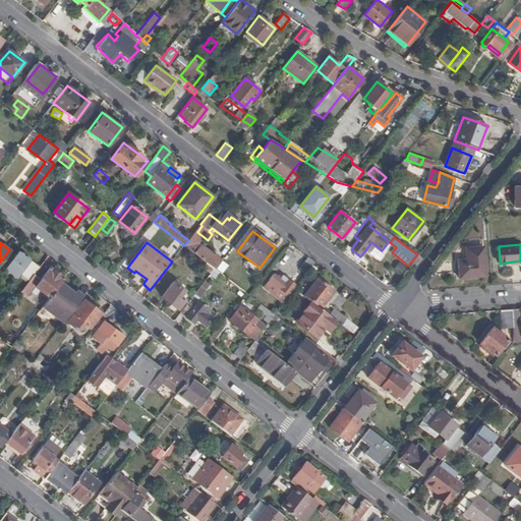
[(207,263),(215,269),(221,259),(201,245),(194,253),(207,263)]
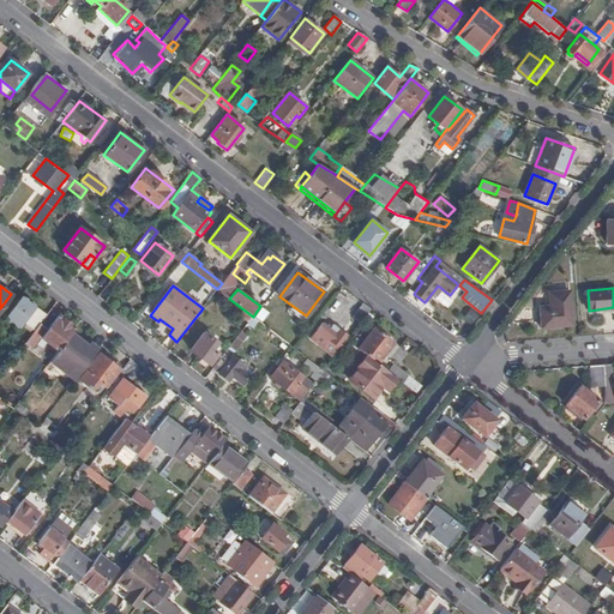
[(540,307),(541,329),(572,325),(570,290),(551,293),(551,306),(540,307)]
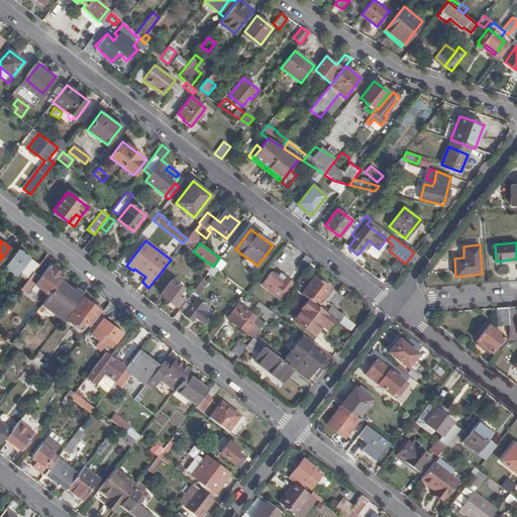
[(28,278),(32,273),(38,266),(17,250),(4,267),(16,276),(20,272),(28,278)]
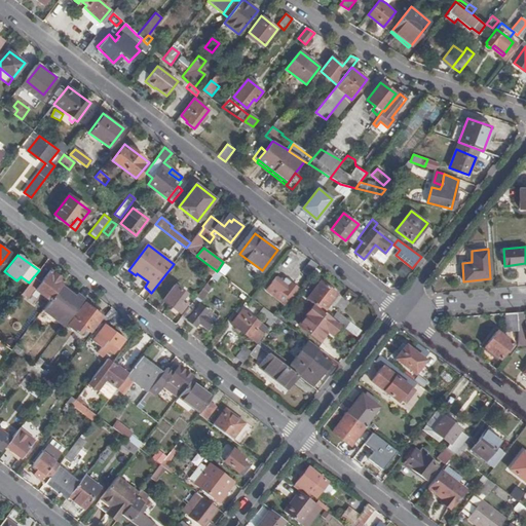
[(317,265),(311,261),(303,271),(308,275),(317,265)]
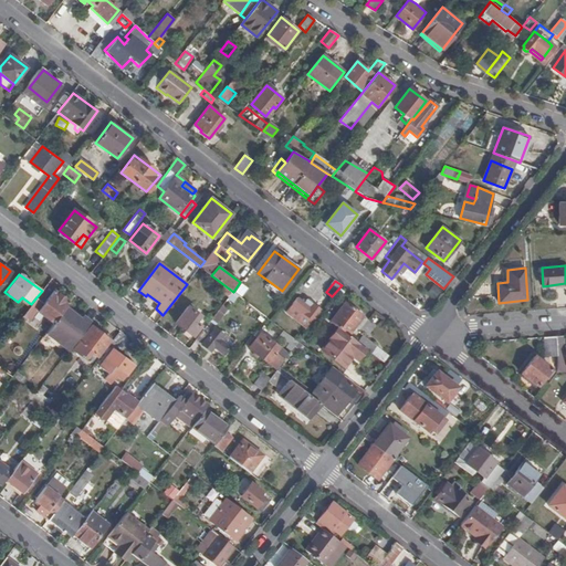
[(229,296),(233,292),(224,285),(220,290),(229,296)]
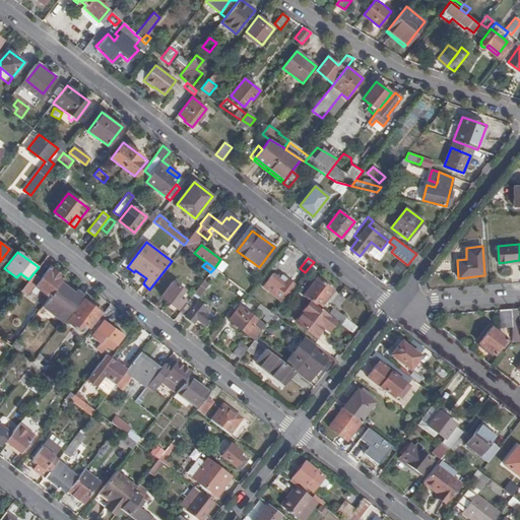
[(49,297),(60,282),(64,277),(50,267),(40,280),(33,274),(28,279),(20,289),(28,296),(36,286),(49,297)]
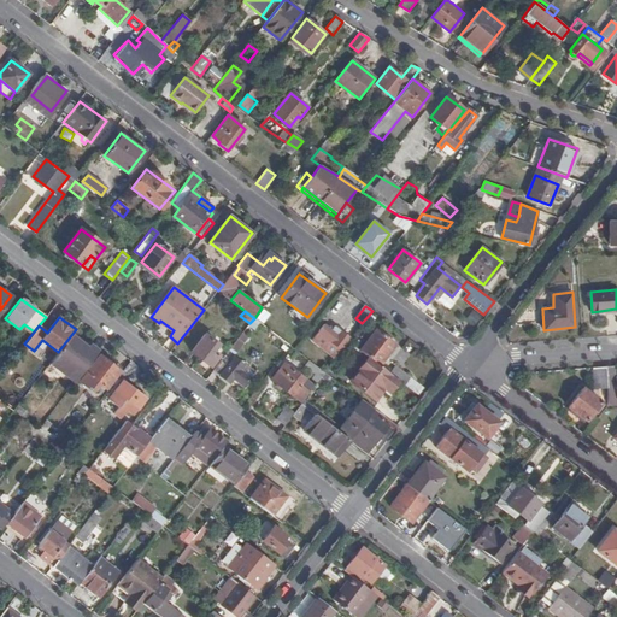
[(159,323),(171,334),(174,330),(160,321),(159,323)]
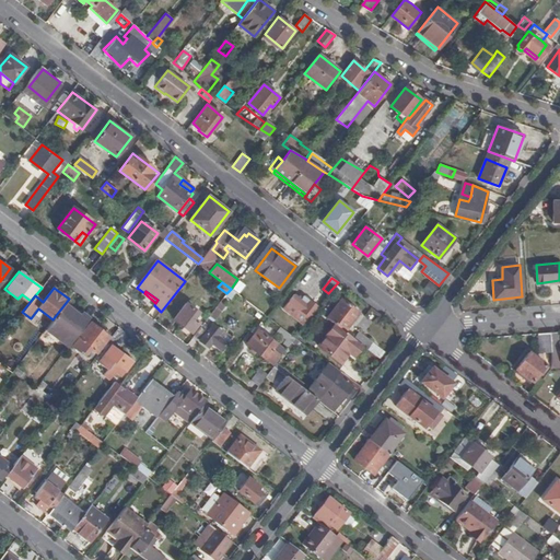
[(290,302),(310,318),(316,310),(318,307),(304,298),(302,301),(294,295),(290,302)]
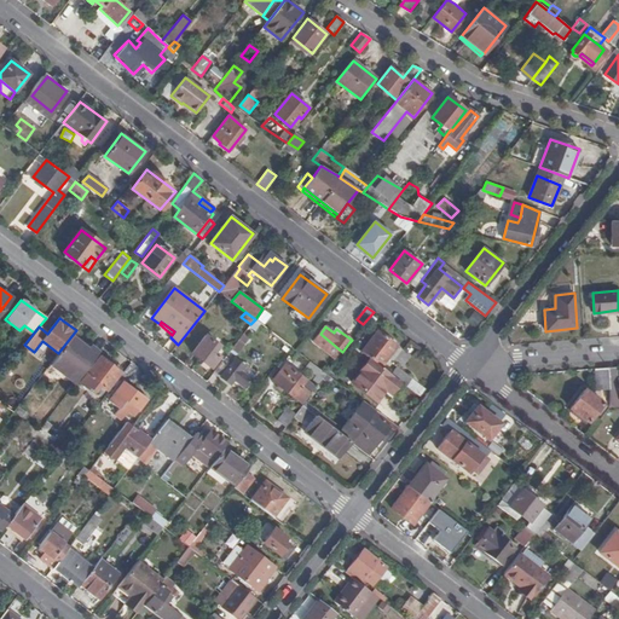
[(379,331),(363,352),(370,358),(381,366),(397,346),(379,331)]
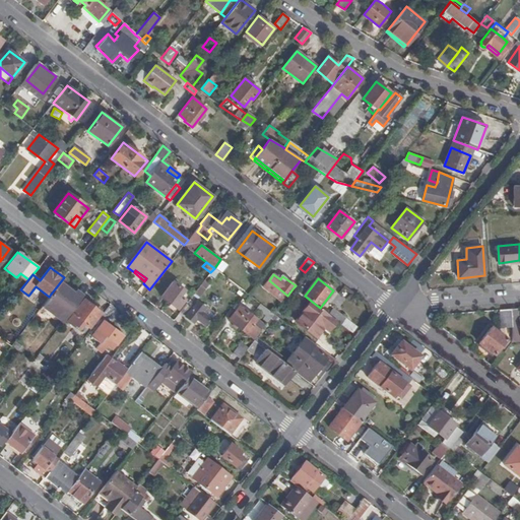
[(287,296),(269,280),(264,286),(283,302),(287,296)]
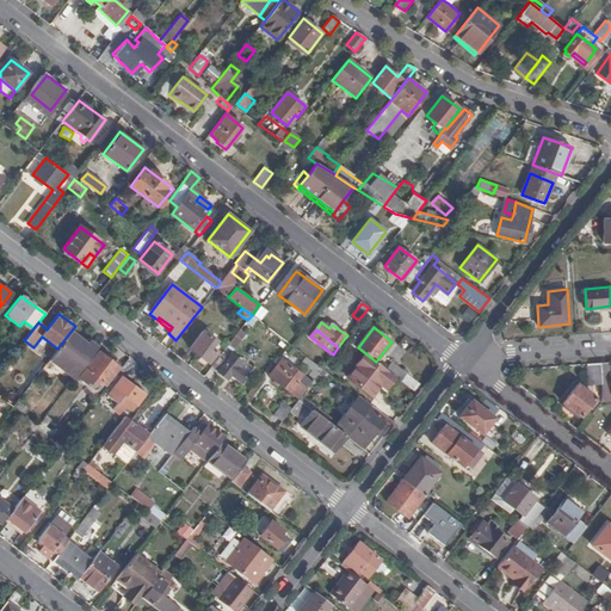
[(245,335),(239,331),(227,347),(232,351),(245,335)]
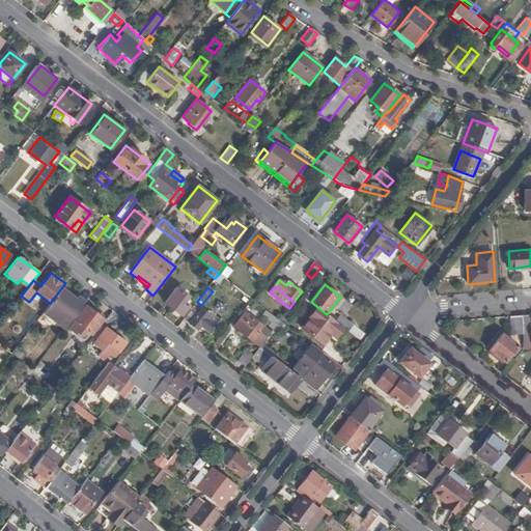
[(67,326),(82,305),(61,288),(50,303),(46,308),(67,326)]
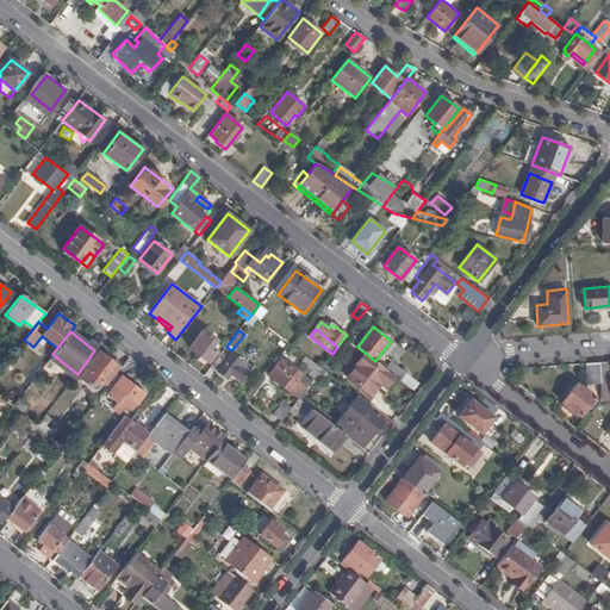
[(215,341),(203,331),(190,348),(207,361),(216,350),(210,347),(215,341)]
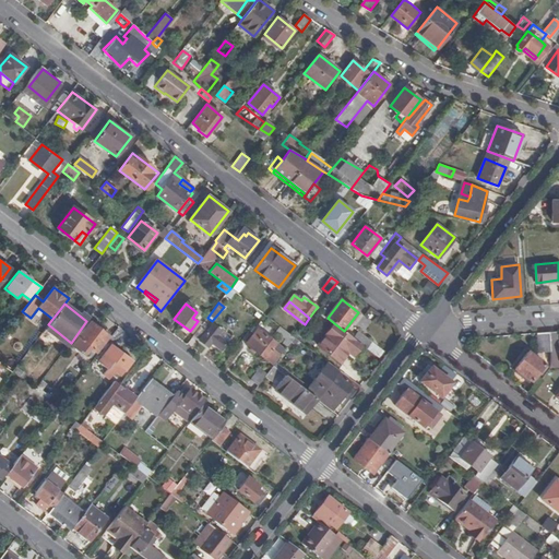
[(97,354),(110,337),(91,323),(79,339),(90,347),(97,354)]
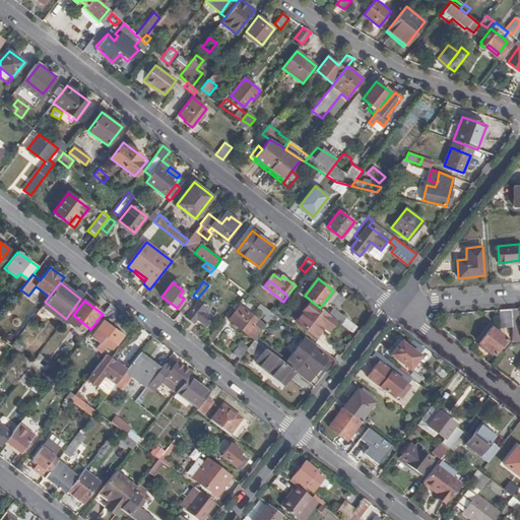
[(194,306),(185,317),(193,324),(197,319),(205,326),(212,318),(204,311),(206,308),(197,301),(194,306)]
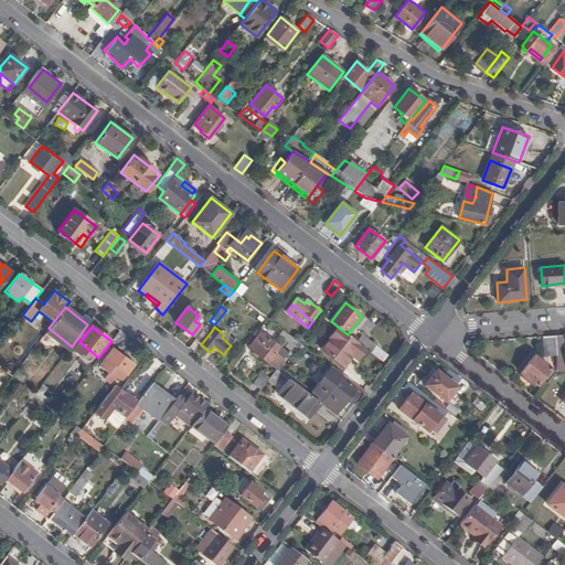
[(285,327),(284,330),(297,340),(300,334),(291,328),(289,330),(285,327)]
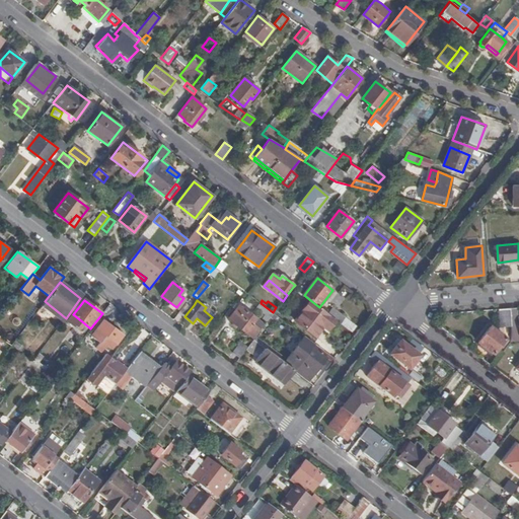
[(319,307),(310,300),(294,320),(315,337),(322,326),(327,330),(337,320),(328,313),(319,307)]
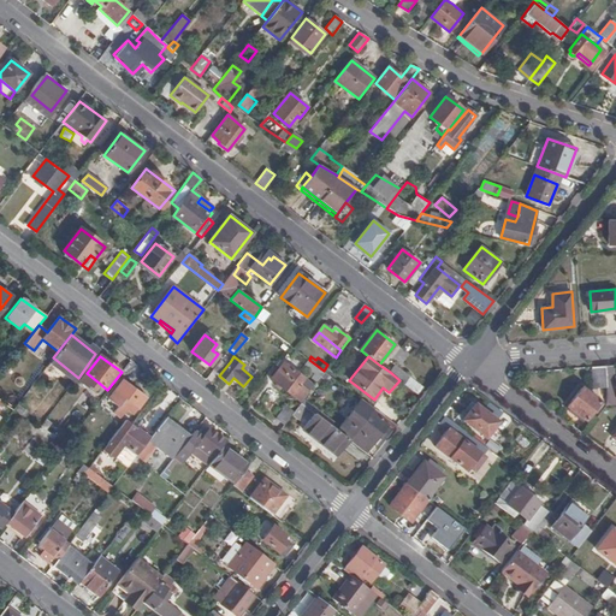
[(223,357),(213,369),(219,375),(230,362),(223,357)]
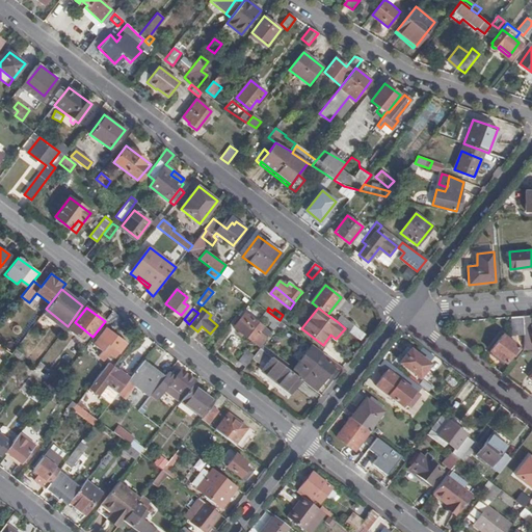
[(280,320),(267,311),(263,315),(271,322),(268,325),(273,329),(281,321),(280,320)]
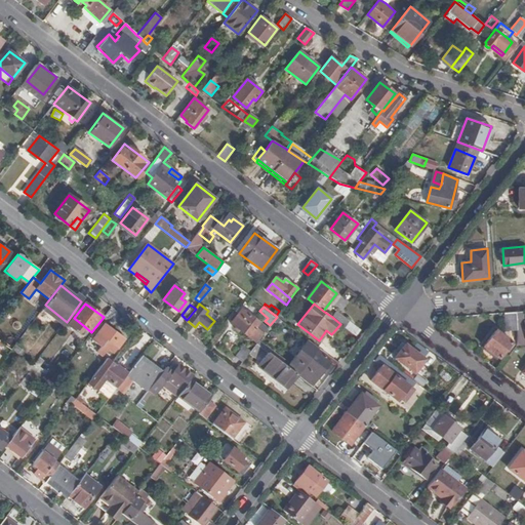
[(206,314),(214,321),(217,316),(210,310),(208,311),(206,314)]
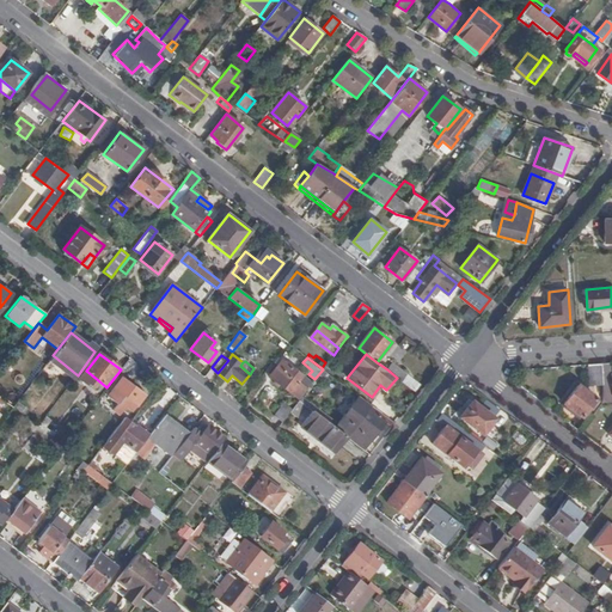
[(300,399),(307,390),(297,381),(301,375),(282,361),(279,366),(270,377),(300,399)]
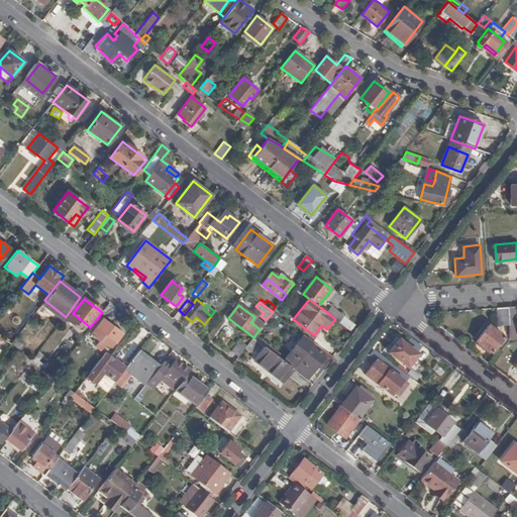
[(335,319),(339,322),(344,316),(331,306),(327,312),(335,319)]
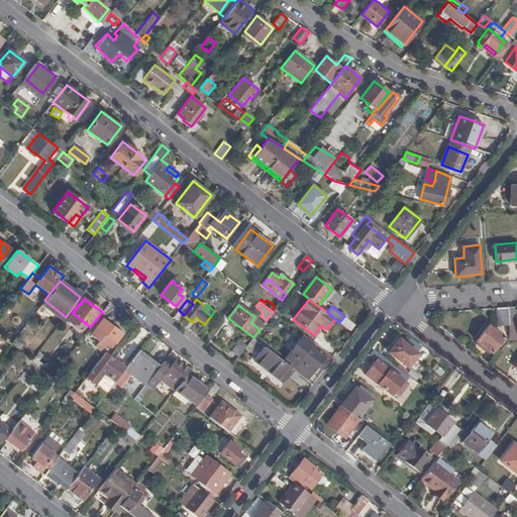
[(509,324),(509,307),(497,308),(498,325),(509,324)]
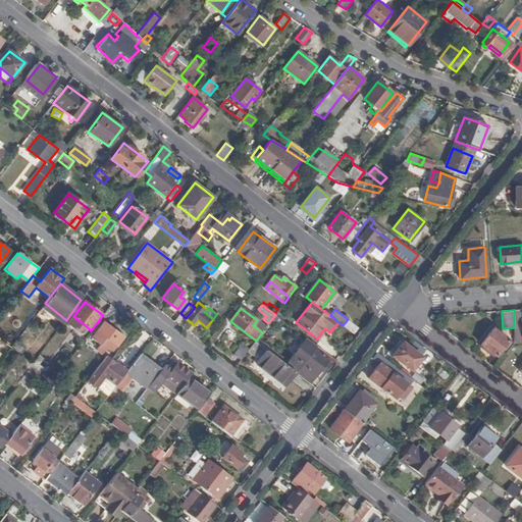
[(84,324),(73,316),(68,322),(73,326),(75,325),(81,329),(84,324)]
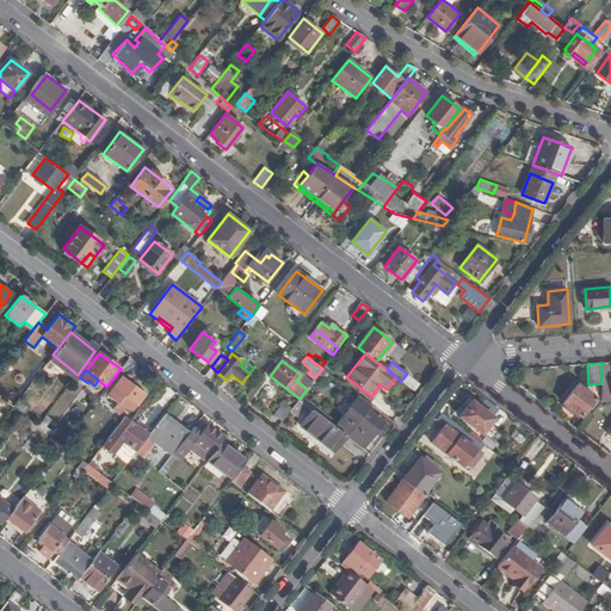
[(307,389),(310,383),(301,375),(296,381),(307,389)]
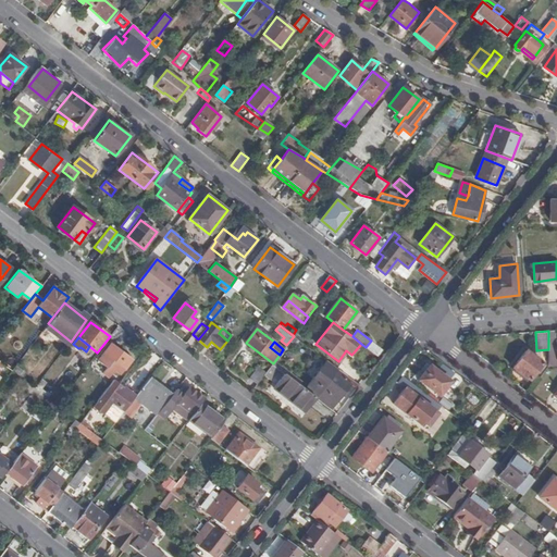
[(132,360),(110,344),(98,360),(108,368),(110,366),(121,374),(132,360)]
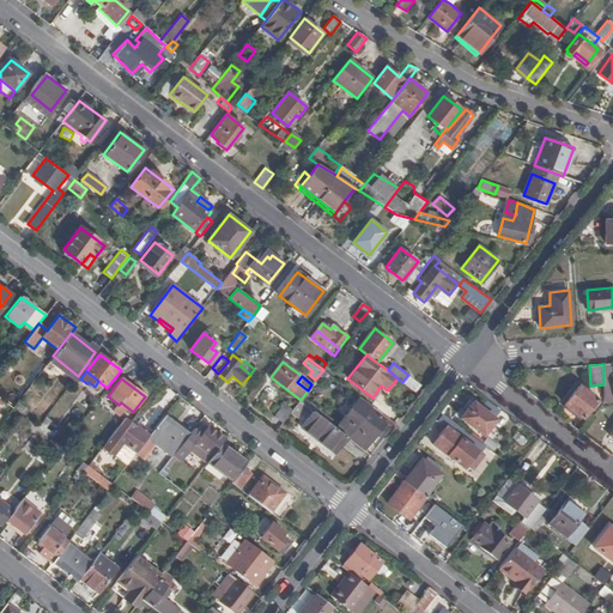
[(596,399),(580,386),(565,405),(582,417),(596,399)]
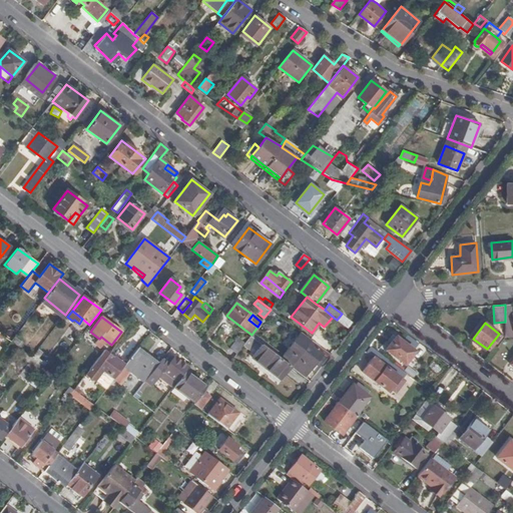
[(289,366),(305,378),(325,352),(302,334),(281,359),(289,366)]
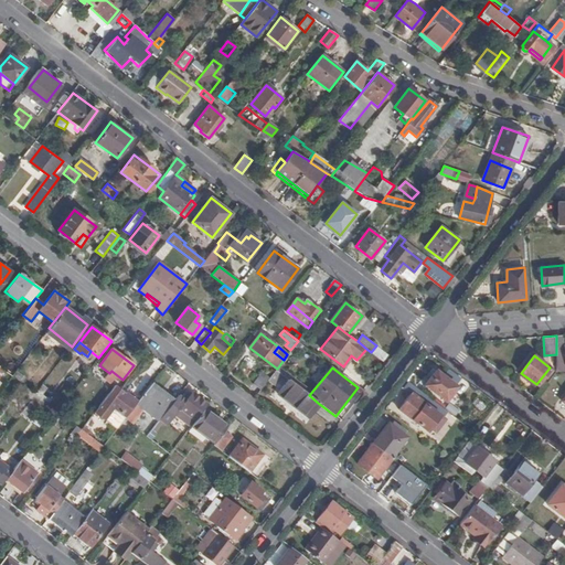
[(269,377),(268,380),(275,385),(283,375),(276,370),(269,377)]
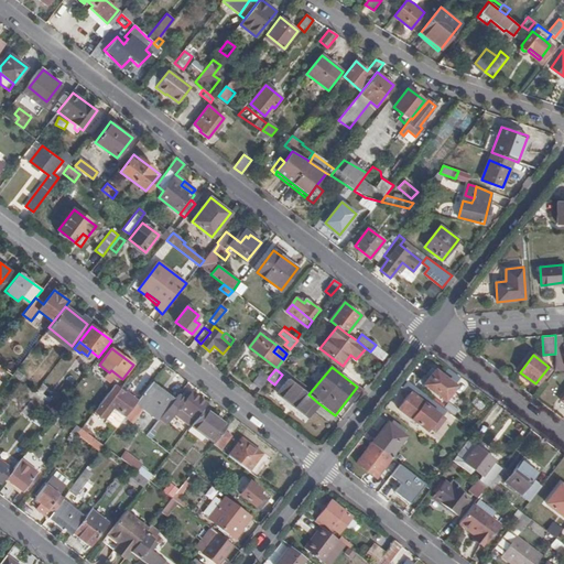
[(456,386),(435,369),(423,384),(444,400),(456,386)]
